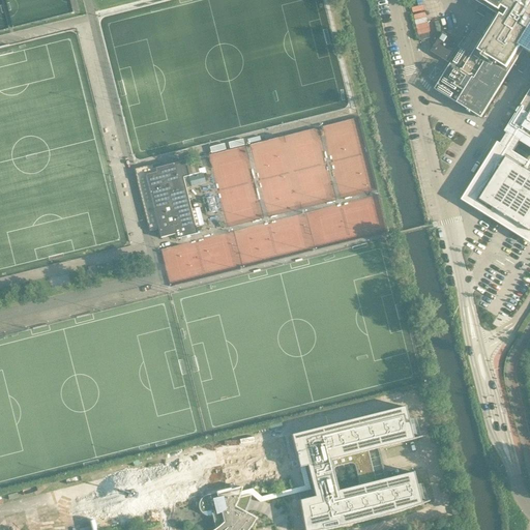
[(411,0),(418,39),(431,37),(424,0),(411,0)]
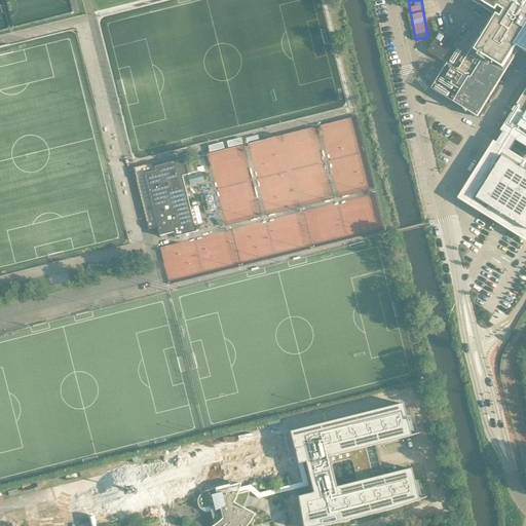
[(525,0),(472,0),(494,14),(492,19),(483,13),(472,32),(468,30),(433,89),(453,103),(478,117),(504,74),(520,49),(523,51),(512,71),(519,76),(525,64),(525,89),(515,108),(516,109),(512,114),(512,113),(500,132),(502,133),(516,141),(525,147),(525,0)]
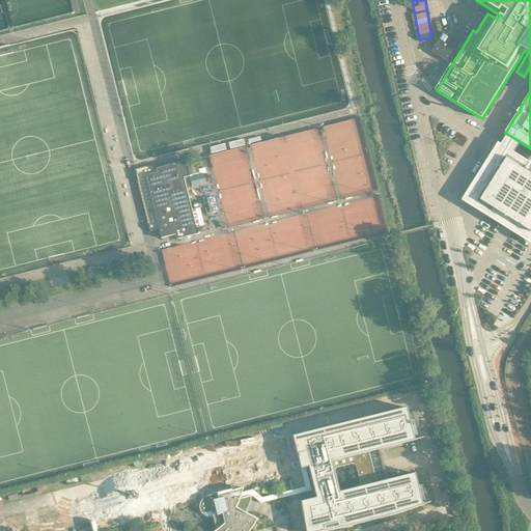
[(444,33),(431,52),(449,62),(460,44),(444,33)]
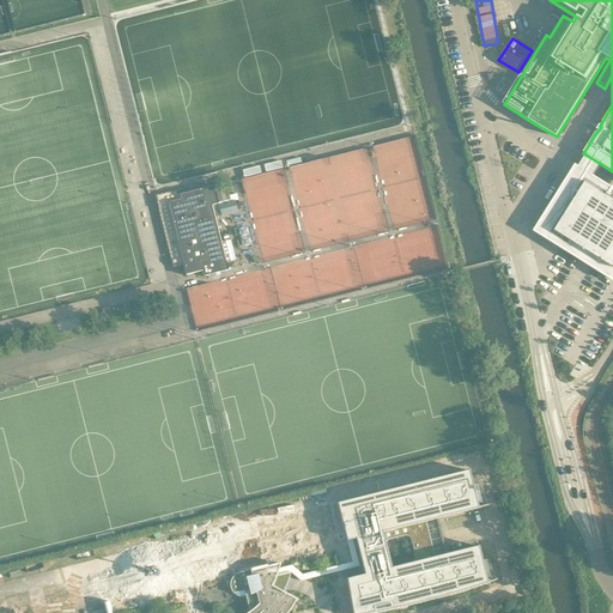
[(586,155),(578,167),(576,165),(563,184),(541,220),(534,232),(557,247),(577,260),(598,272),(612,281),(612,184),(611,188),(599,180),(594,176),(601,164),(586,155)]
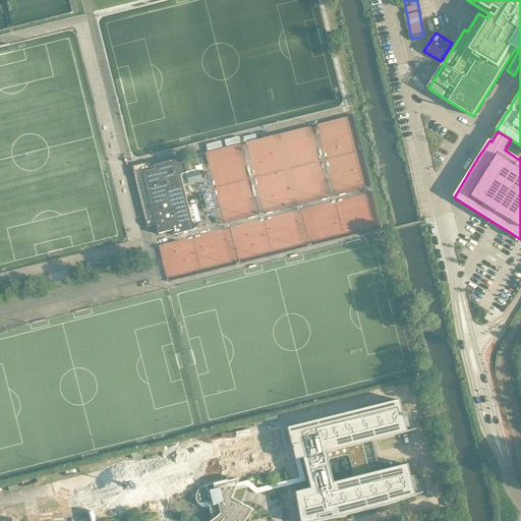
[(182,185),(179,175),(185,174),(181,159),(150,166),(149,163),(131,167),(147,228),(156,226),(158,235),(171,231),(172,235),(193,230),(182,185)]
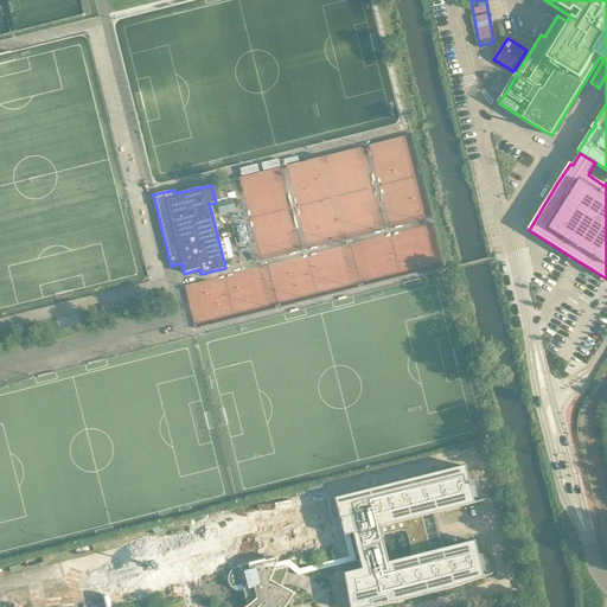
[(234,197),(217,202),(219,213),(236,209),(234,197)]
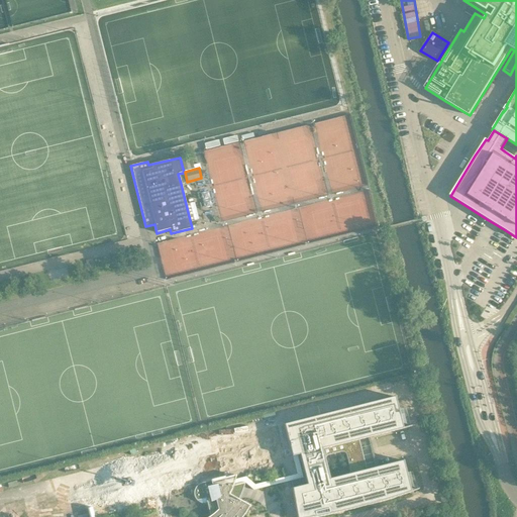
[(184,173),(178,174),(181,184),(187,183),(184,173)]
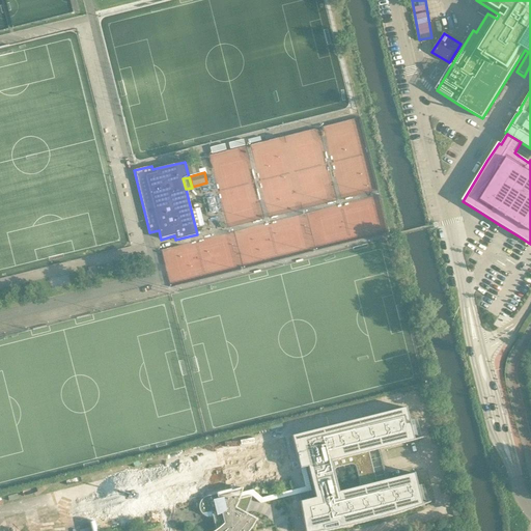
[(414,441),(413,438),(411,427),(409,422),(406,408),(291,437),(295,450),(299,468),(300,467),(305,466),(306,466),(314,499),(300,502),(306,530),(323,530),(326,530),(332,530),(338,528),(346,526),(355,525),(362,523),(369,521),(376,519),(386,516),(393,514),(401,512),(409,509),(416,507),(422,505),(421,503),(414,474),(386,480),(376,483),(368,452),(378,450),(414,441)]
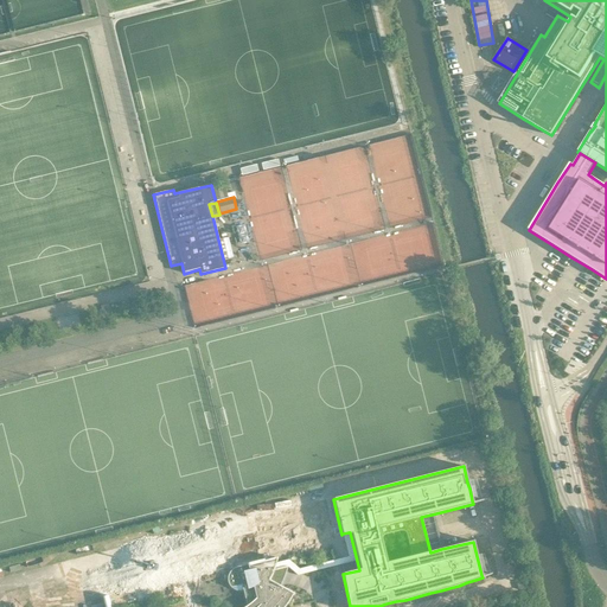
[(276,562),(278,560),(278,557),(269,560),(268,556),(319,543),(336,538),(334,536),(333,529),(338,528),(334,511),(328,512),(326,500),(253,518),(256,531),(229,537),(228,529),(204,535),(206,543),(96,572),(104,606),(285,606),(287,605),(289,600),(291,598),(293,594),(275,585),(282,569),(287,568),(287,567),(274,570),(275,568),(276,564),(276,562)]
